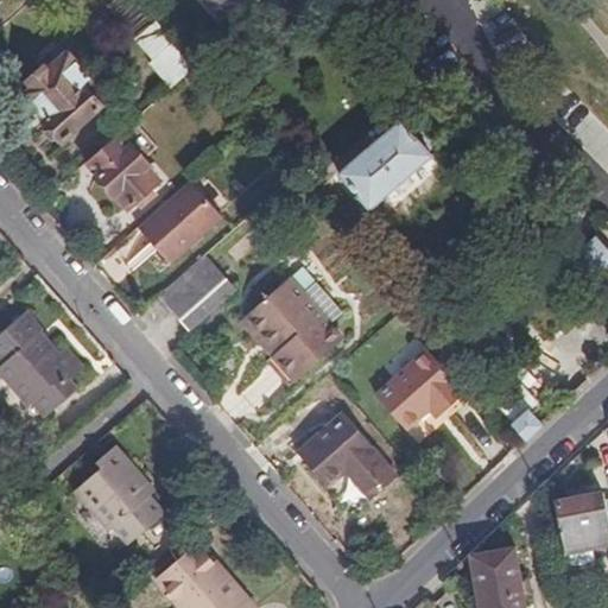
[(201,0),(221,21),(246,0),(201,0)]
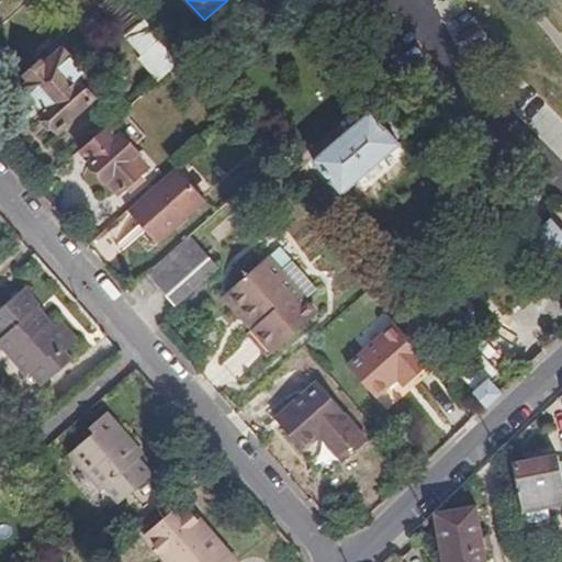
[(143,56),(161,37),(144,19),(126,34),(124,36),(143,56)]
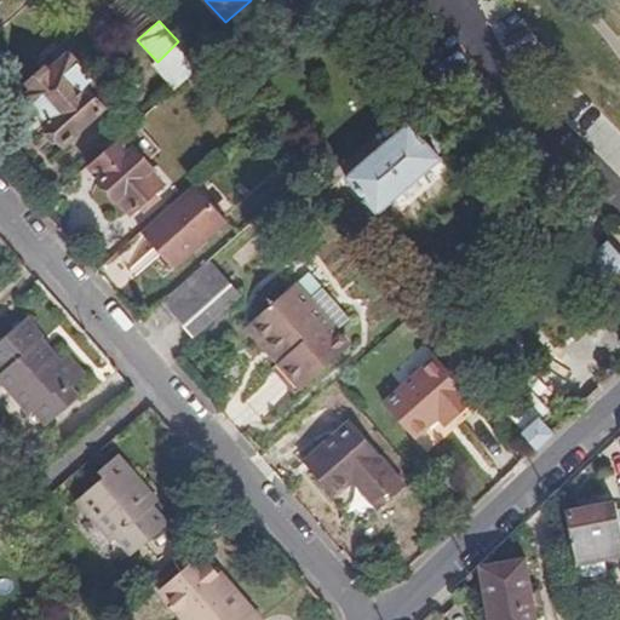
[(200,67),(178,41),(158,62),(154,64),(176,89),(200,67)]
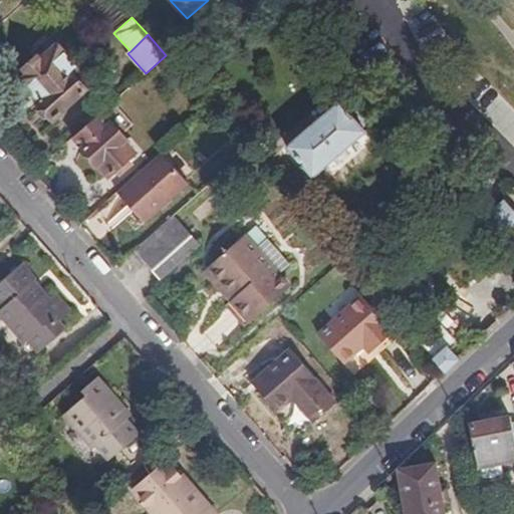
[(37,55),(28,62),(31,69),(23,77),(54,114),(83,87),(71,73),(85,59),(69,40),(62,47),(57,42),(41,57),(37,55)]
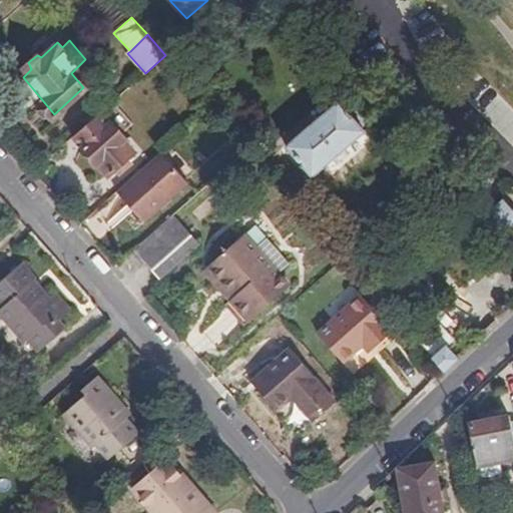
[(338,101),(287,147),(313,177),(380,118),(357,92),(342,105),(338,101)]
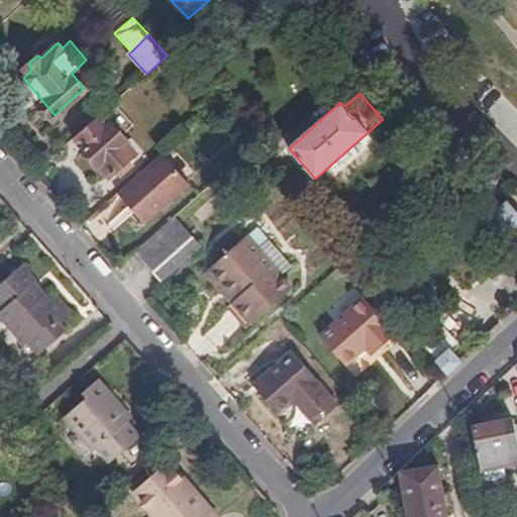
[(213,107),(204,116),(210,123),(220,115),(213,107)]
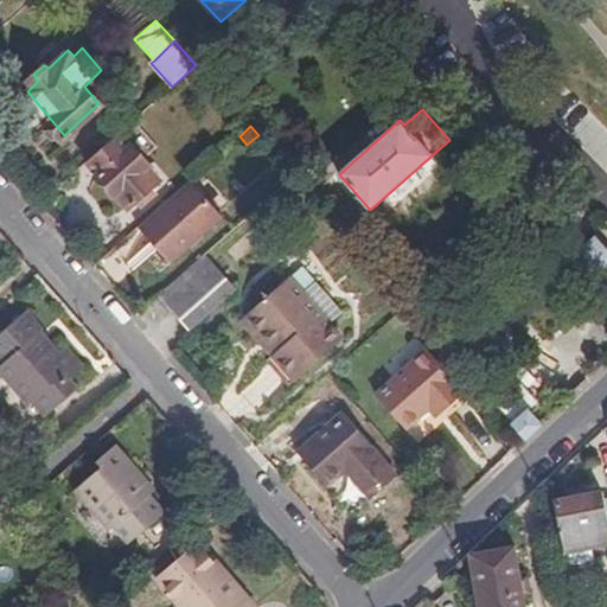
[(95,177),(114,197),(116,195),(131,210),(146,195),(152,202),(157,197),(152,190),(160,181),(129,146),(128,147),(117,135),(93,157),(85,164),(96,176),(95,177)]
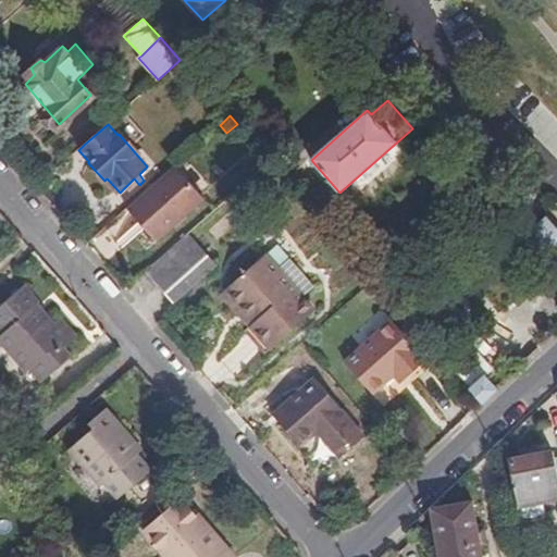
[(237,124),(226,133),(149,201),(172,229),(196,209),(206,218),(269,161),(237,124)]
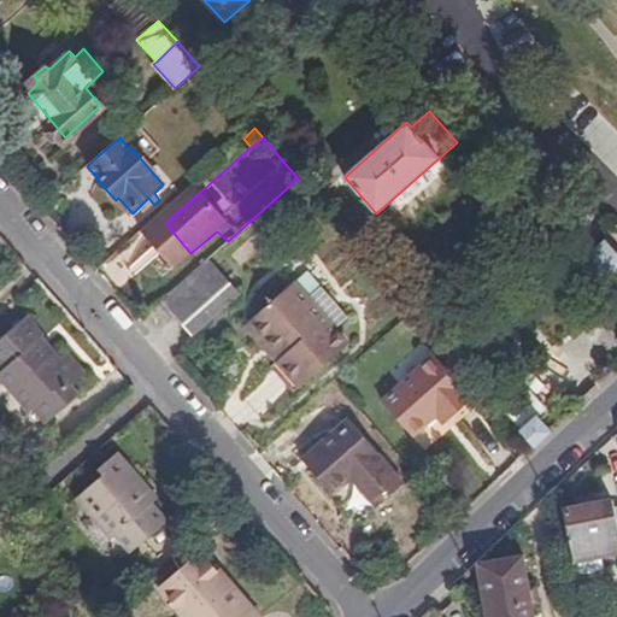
[(295,221),(309,209),(299,198),(286,210),(295,221)]
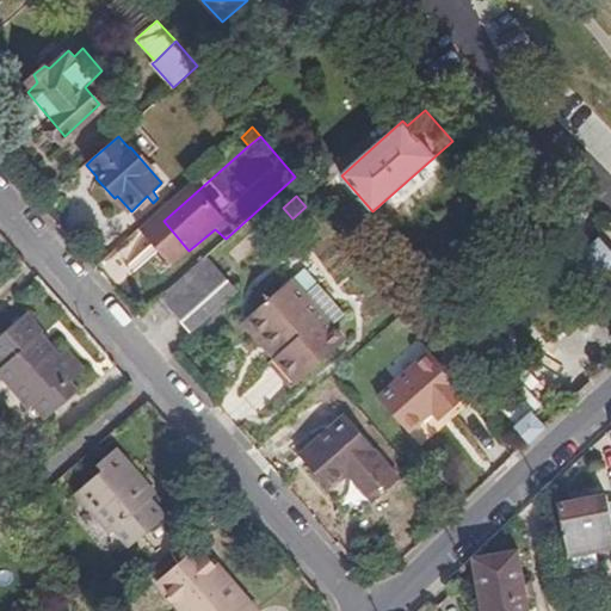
[(610,245),(600,233),(572,259),(594,287),(610,271),(610,245)]
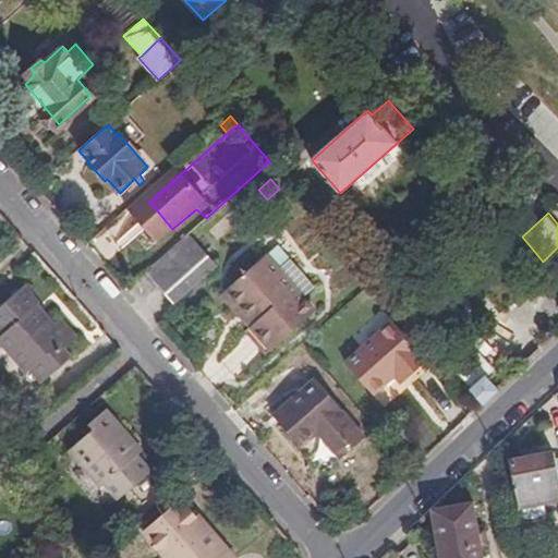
[(185,237),(144,273),(171,305),(213,268),(185,237)]
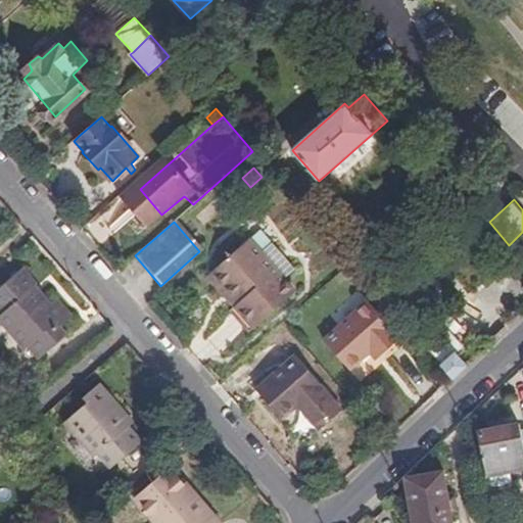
[(248,241),(210,274),(237,303),(233,307),(252,330),(294,292),(285,281),(295,271),(273,245),(260,254),(248,241)]
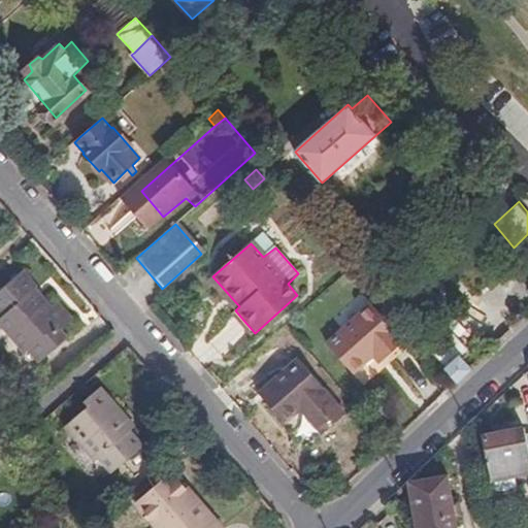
[(28,292),(34,286),(20,270),(0,288),(0,308),(3,312),(0,315),(0,324),(25,352),(32,345),(42,357),(64,338),(56,329),(68,319),(53,301),(50,304),(42,309),(28,292)]
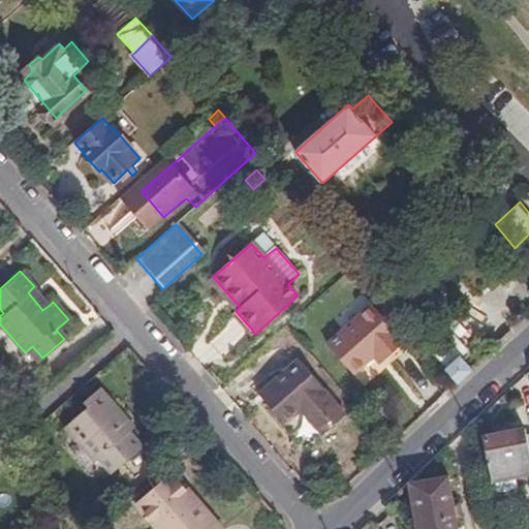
[(240,307),(213,277),(209,281),(236,311),(240,307)]
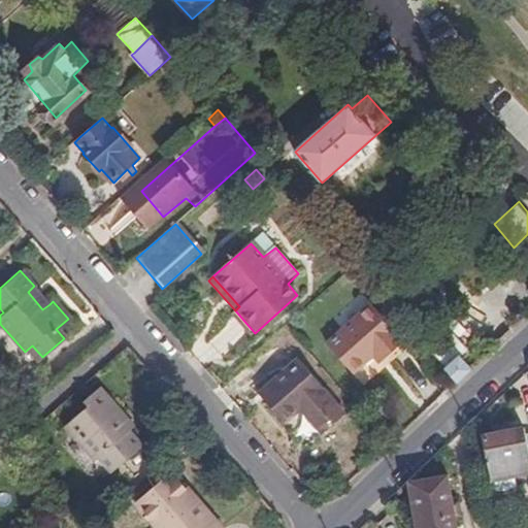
[(34,287),(34,286),(28,292),(42,309),(50,304),(34,287)]
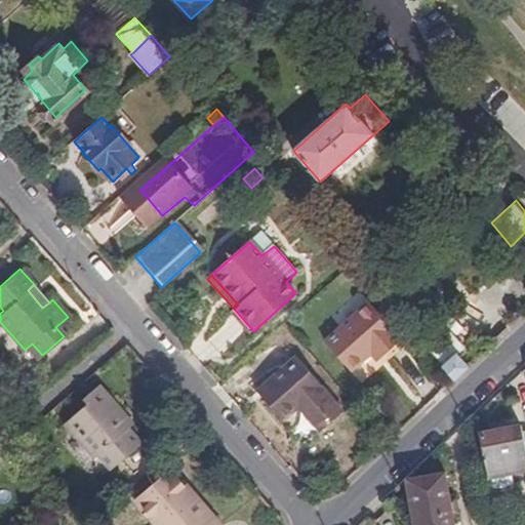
[(376,347),(384,355),(401,339),(369,304),(323,345),(348,372),(368,354),(376,347)]
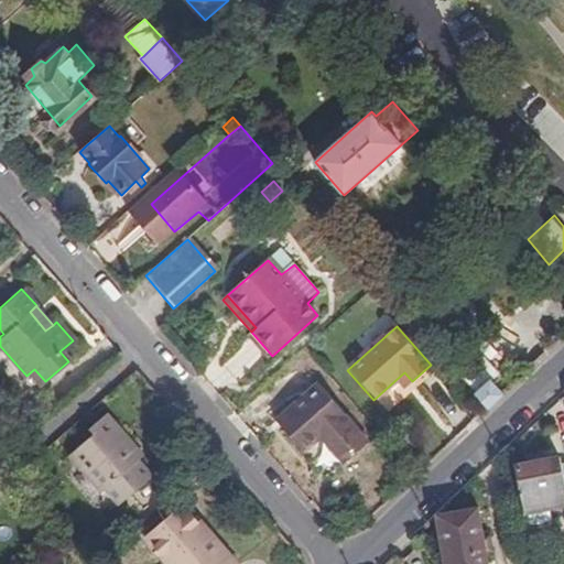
[(272,356),(251,332),(245,337),(266,360),(272,356)]
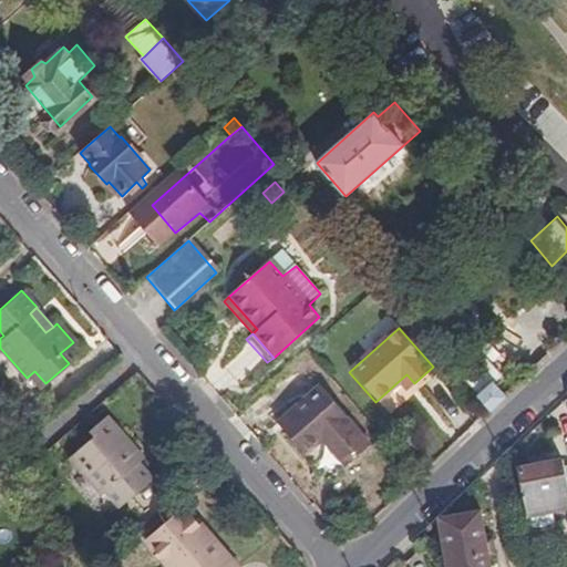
[(477,367),(493,383),(503,375),(481,350),(457,371),(463,379),(477,367)]
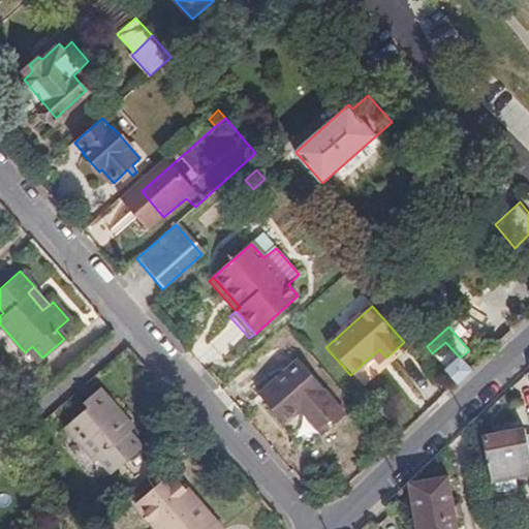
[(458,382),(470,370),(460,358),(445,342),(432,353),(439,362),(458,382)]
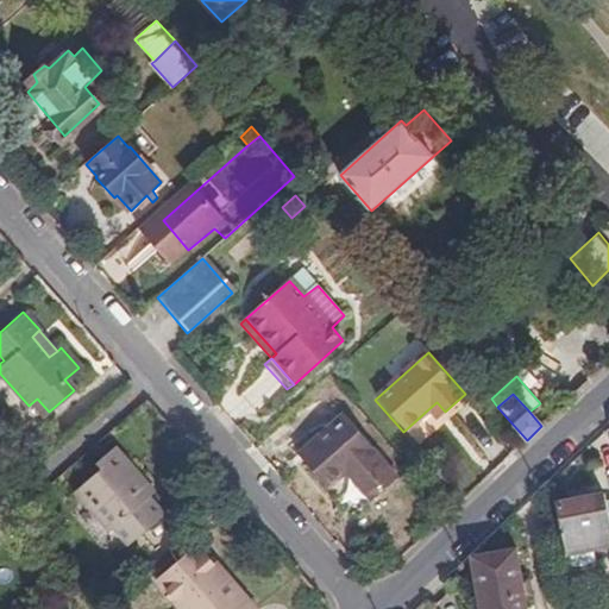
[(435,420),(445,412),(437,402),(427,410),(435,420)]
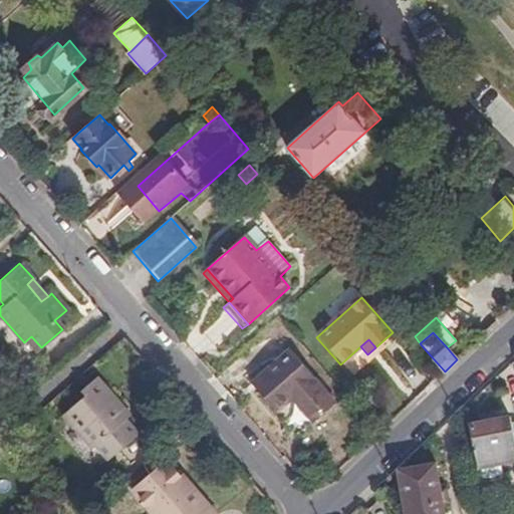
[(287,351),(274,362),(278,367),(253,390),(274,413),(291,398),(313,423),(333,406),(311,381),(313,379),(287,351)]
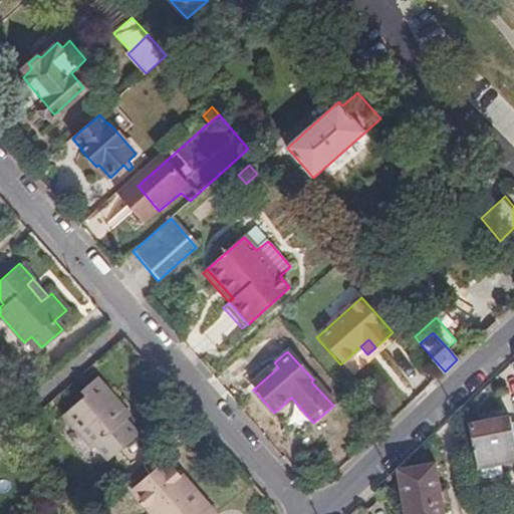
[(278,367),(274,362),(250,384),(253,390),(278,367)]
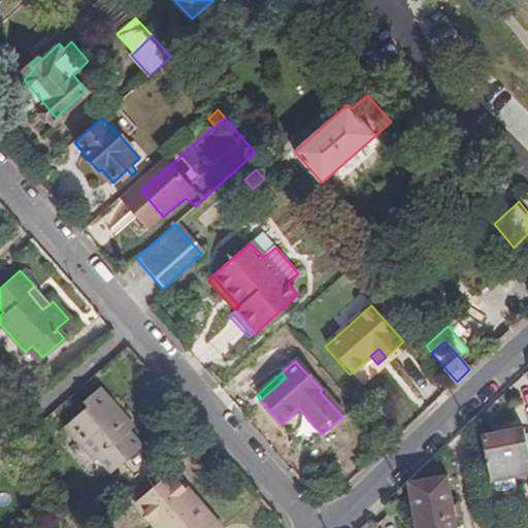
[(98,388),(84,401),(87,406),(64,427),(94,462),(97,459),(108,473),(140,446),(123,425),(127,421),(98,388)]
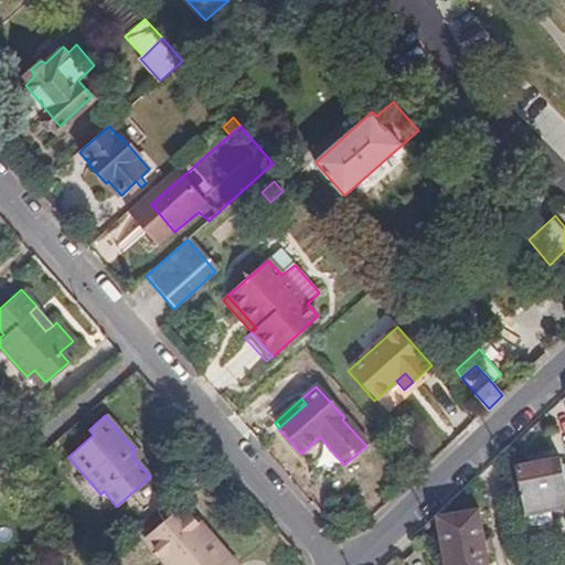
[(558,458),(514,467),(526,530),(552,524),(548,508),(564,504),(564,467),(561,468),(558,458)]
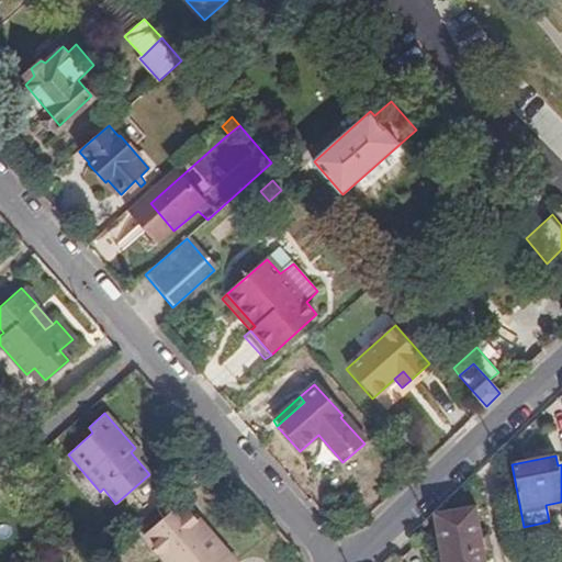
[(178,497),(141,532),(167,561),(228,561),(234,558),(178,497)]
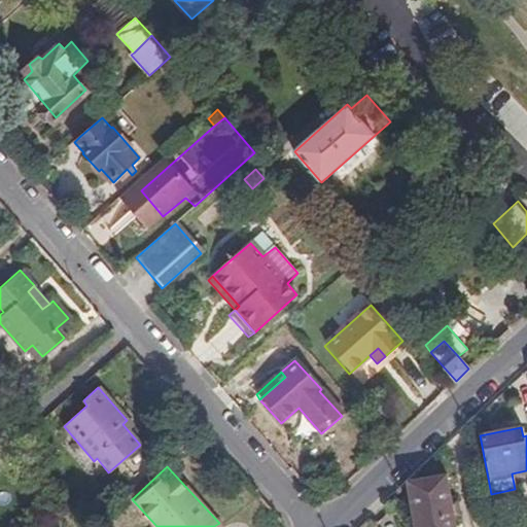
[(455,526),(446,472),(408,481),(415,526),(455,526)]
